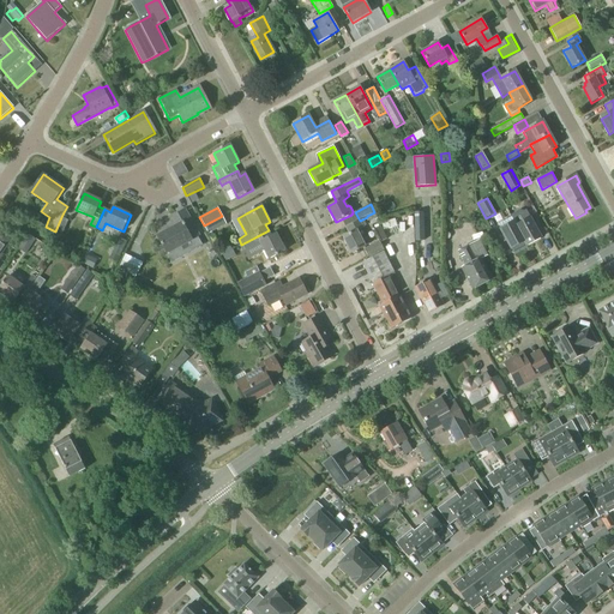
[(167,254),(193,240),(192,240),(200,235),(186,210),(172,217),(175,227),(157,236),(167,254)]
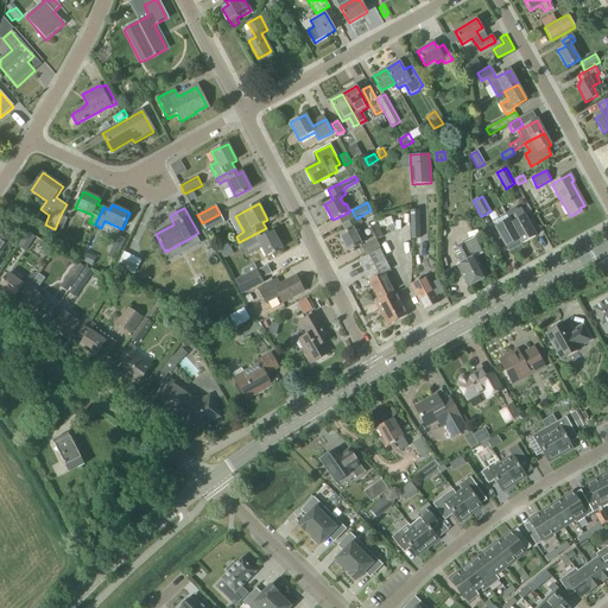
[(511,225),(521,245),(536,236),(520,209),(519,210),(514,208),(506,214),(508,220),(512,225),(511,225)]
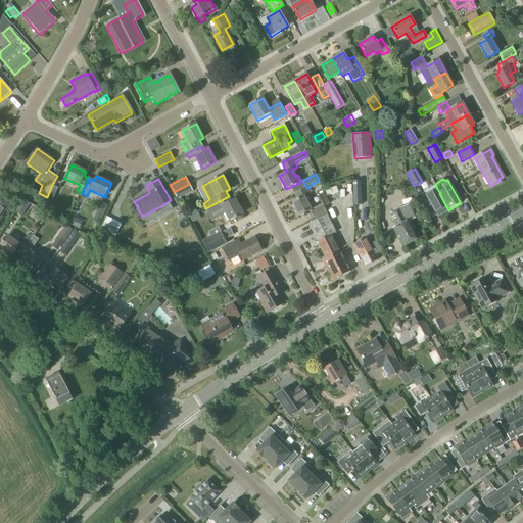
[(319,181),(313,184),(313,185),(316,189),(317,192),(323,189),(321,186),(319,181)]
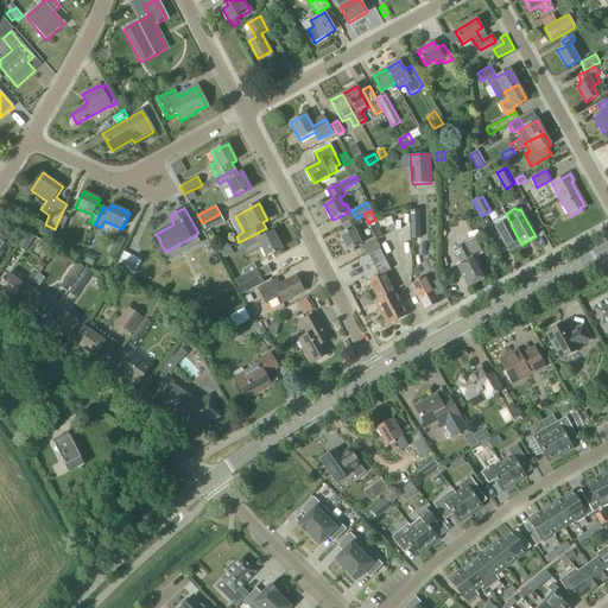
[(207,232),(225,222),(220,214),(202,223),(207,232)]
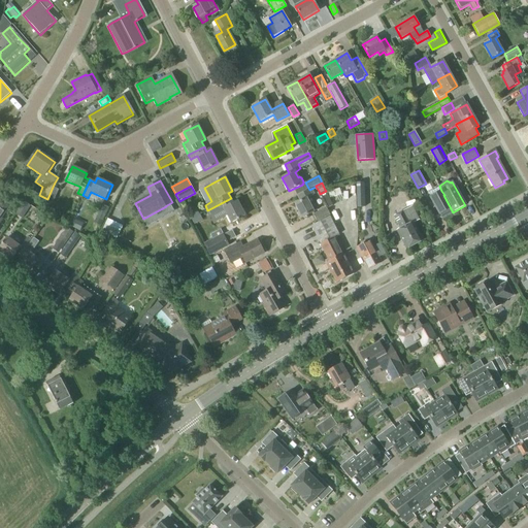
[(59,190),(53,187),(47,199),(46,201),(53,204),(59,190)]
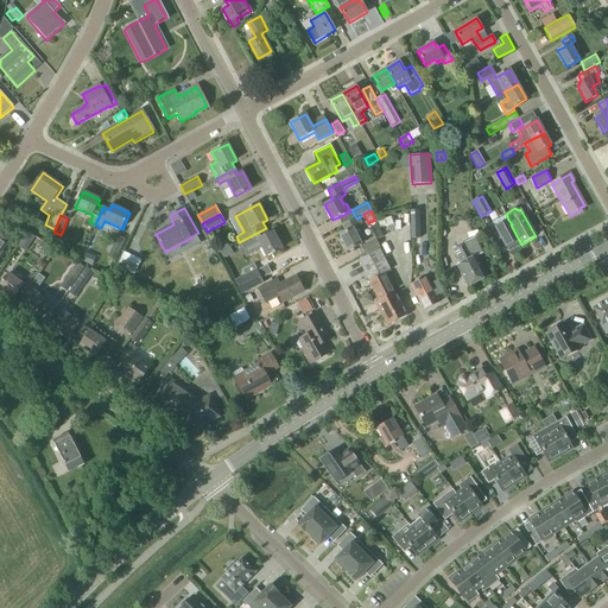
[(348,251),(366,241),(358,226),(359,226),(355,219),(343,226),(346,232),(340,235),(348,251)]
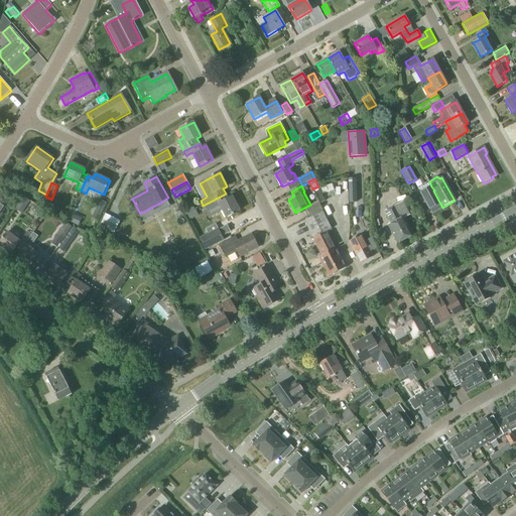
[(433,190),(434,190),(431,186),(420,192),(431,213),(442,208),(433,190)]
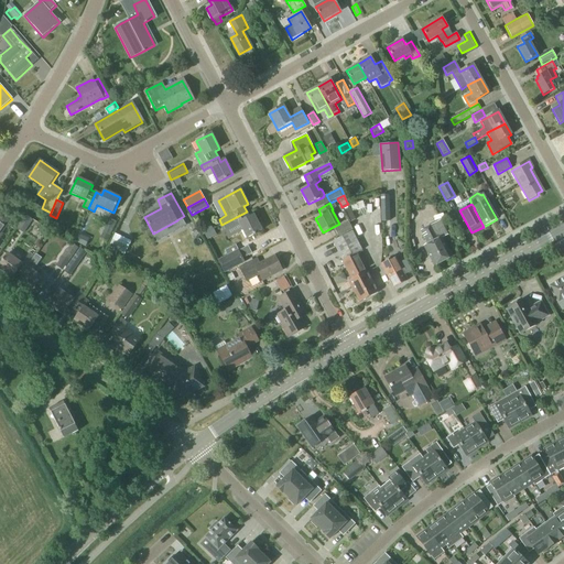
[(353,217),(358,215),(354,205),(348,207),(353,217)]
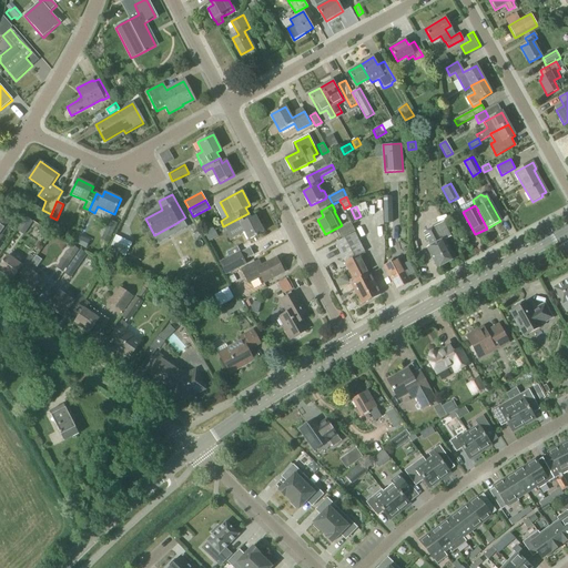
[(249,213),(223,226),(226,232),(235,227),(241,224),(249,240),(264,232),(255,216),(251,219),(249,213)]
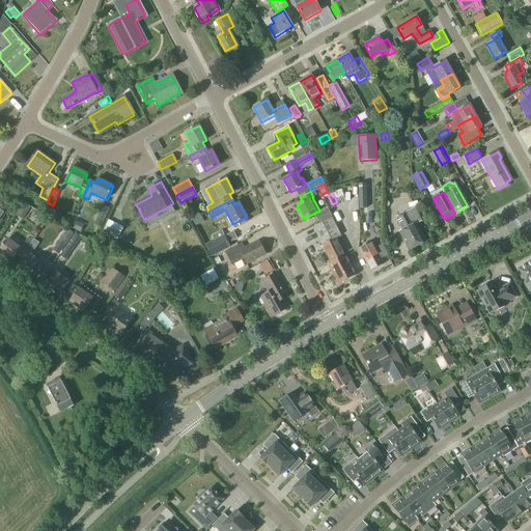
[(0,221),(8,208),(0,202),(0,221)]
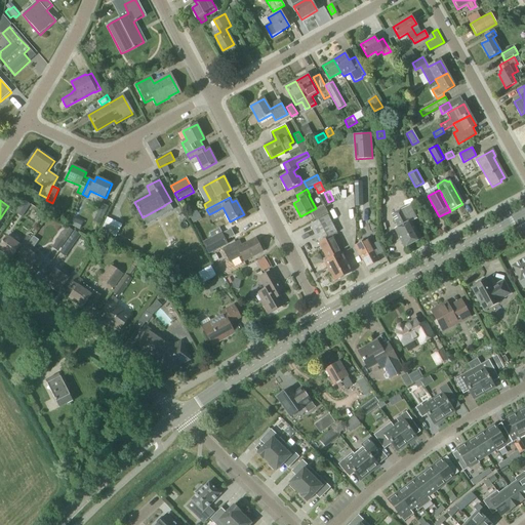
[(22,217),(31,205),(24,201),(15,213),(22,217)]
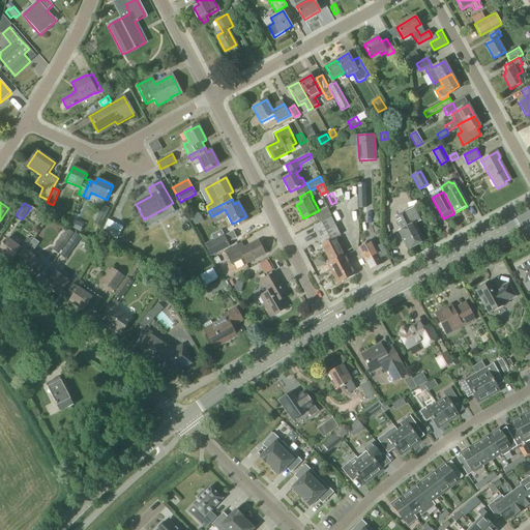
[(347,203),(335,205),(340,223),(345,221),(345,219),(351,218),(347,203)]
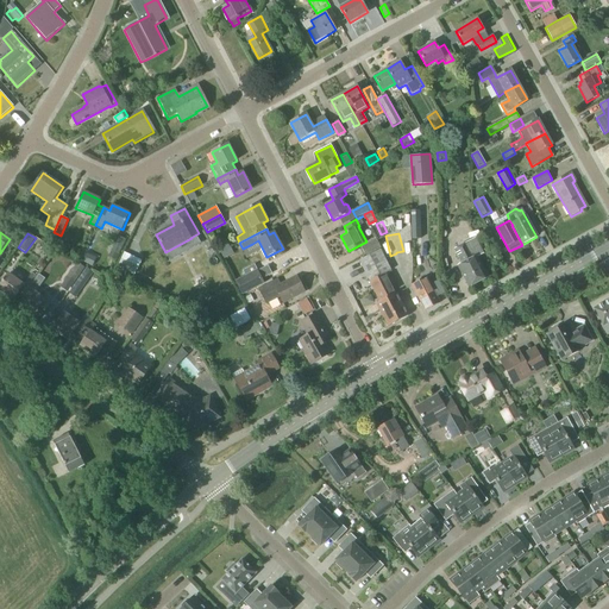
[(120,253),(127,240),(120,237),(113,250),(120,253)]
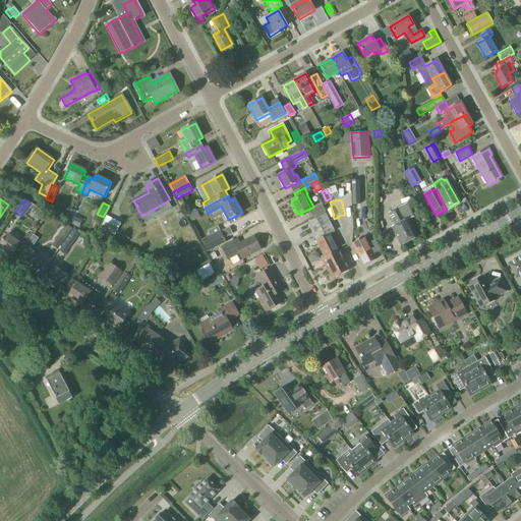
[(401,245),(417,237),(408,221),(414,217),(407,204),(399,208),(389,214),(396,226),(392,228),(401,245)]
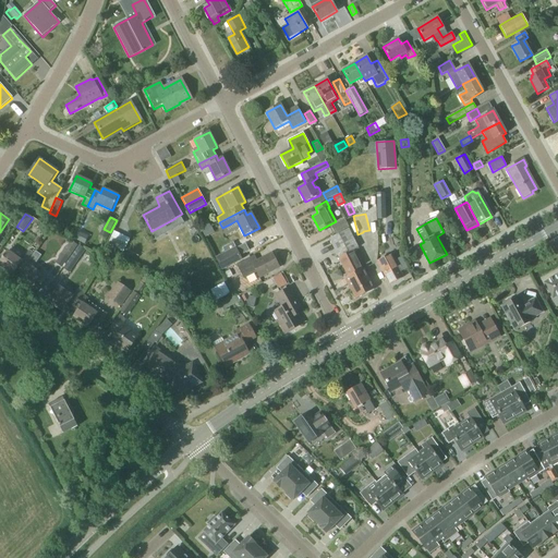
[(336,234),(349,228),(344,219),(331,227),(336,234)]
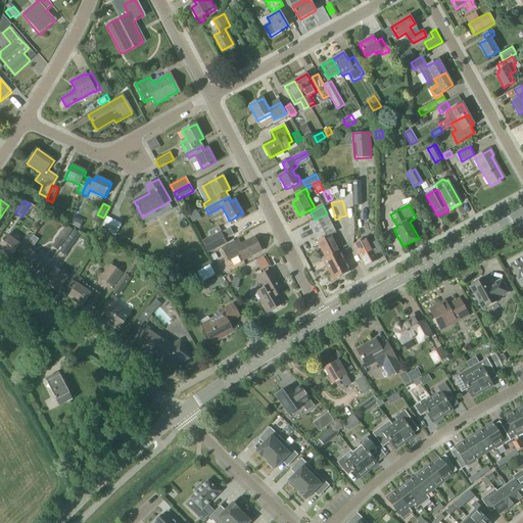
[(192,225),(198,222),(195,215),(189,218),(192,225)]
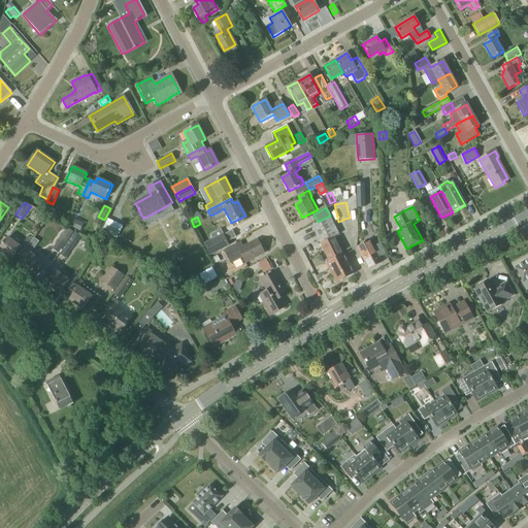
[(343,255),(334,237),(339,235),(330,217),(311,226),(330,262),(327,263),(337,283),(355,273),(344,254),(343,255)]
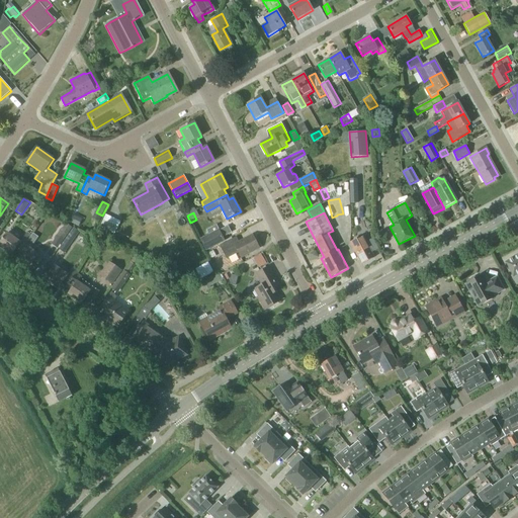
[(251,219),(235,228),(237,233),(254,224),(251,219)]
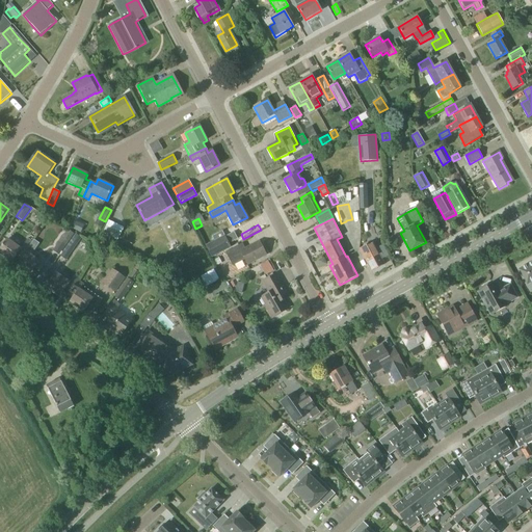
[(59,256),(65,247),(74,234),(68,230),(53,251),(59,256)]
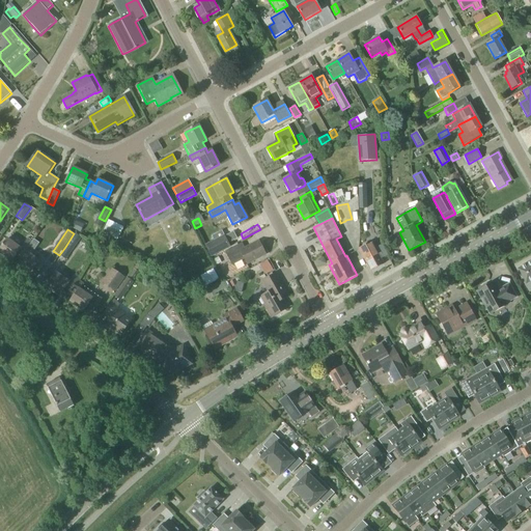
[(212,257),(230,248),(224,236),(206,247),(212,257)]
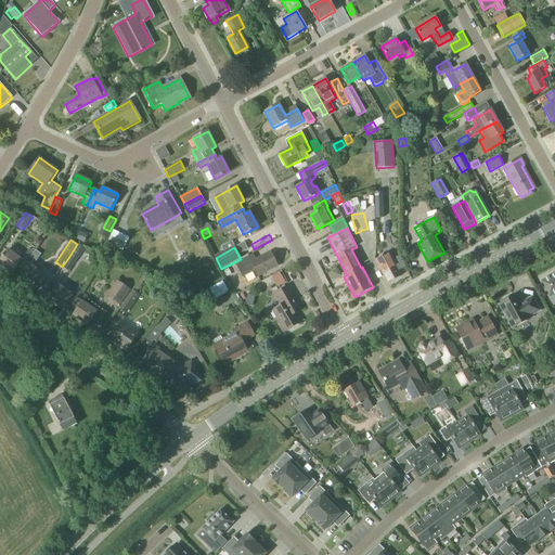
[(22,272),(35,253),(29,248),(26,254),(23,259),(8,249),(0,260),(0,262),(13,273),(16,269),(22,272)]
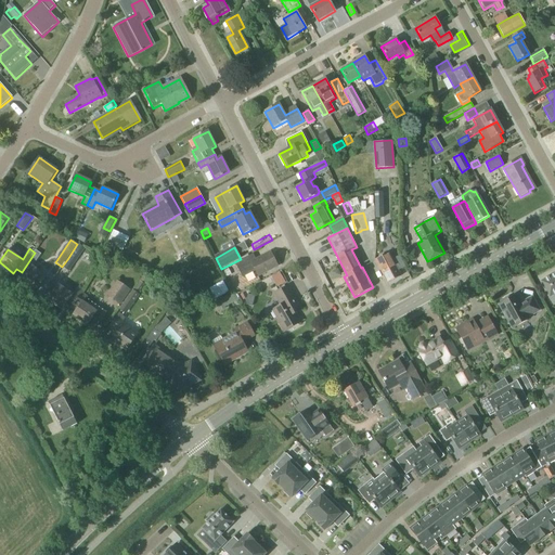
[(69,272),(82,254),(76,248),(63,268),(69,272)]
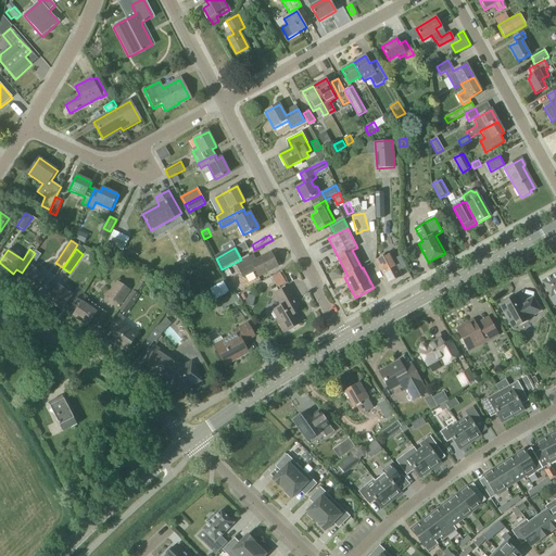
[(36,261),(39,256),(35,253),(22,273),(26,276),(23,280),(38,290),(47,277),(33,267),(36,261)]
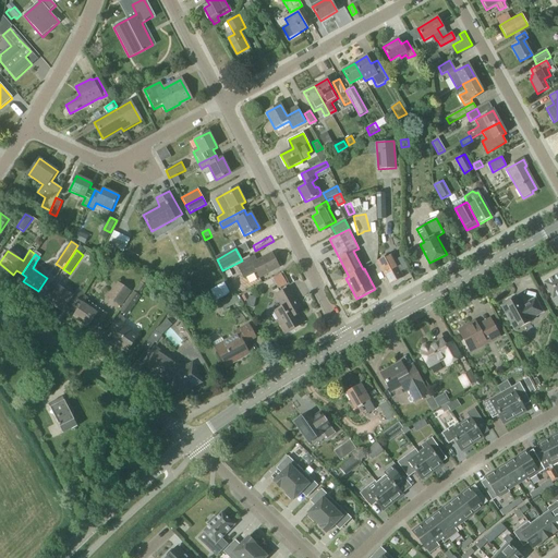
[(274,256),(273,254),(257,262),(254,255),(237,265),(244,279),(257,273),(259,278),(280,267),(278,265),(280,263),(276,256),(274,256)]
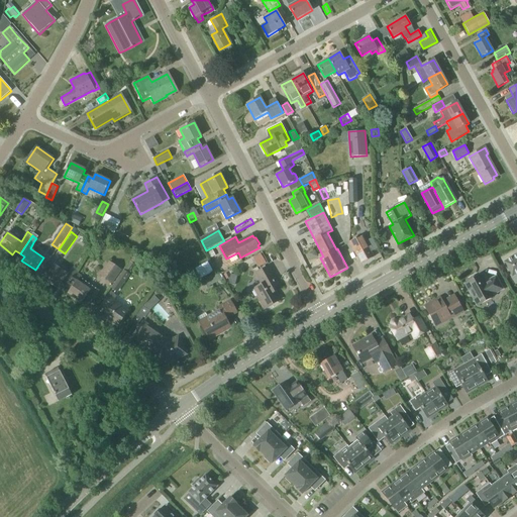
[(360,264),(374,256),(365,241),(362,235),(349,242),(352,247),(360,264)]
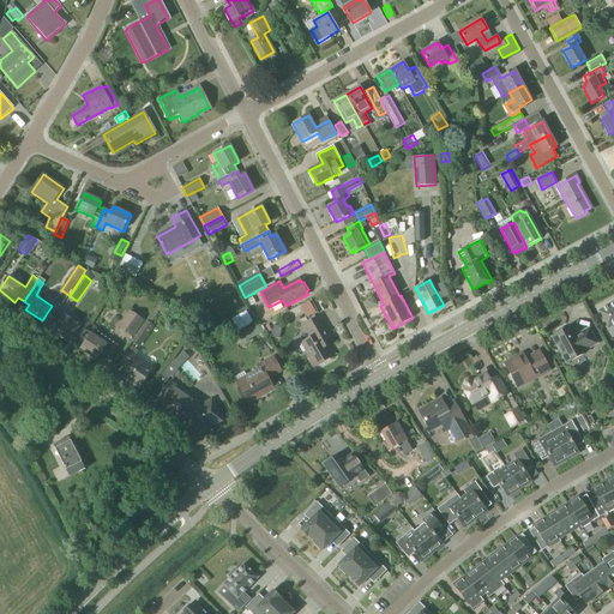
[(444,280),(437,282),(443,298),(450,295),(444,280)]
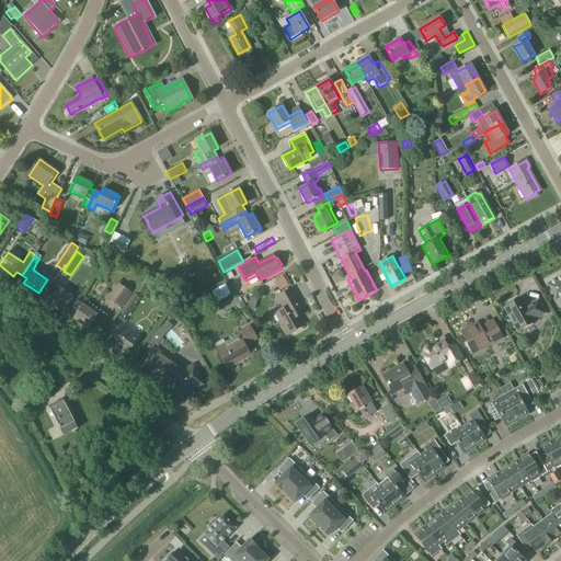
[(279,290),(288,285),(283,275),(274,281),(279,290)]
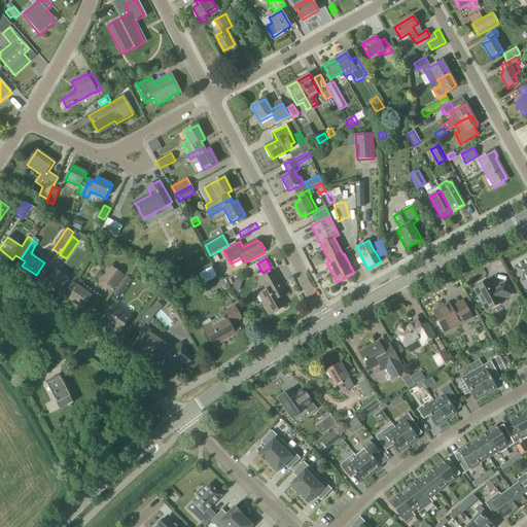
[(526,259),(514,268),(522,282),(526,289),(526,259)]
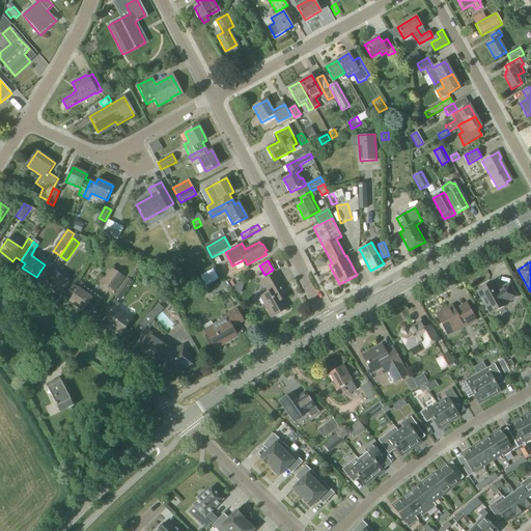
[(120,301),(134,282),(132,281),(139,272),(138,272),(141,267),(137,263),(127,277),(114,297),(120,301)]
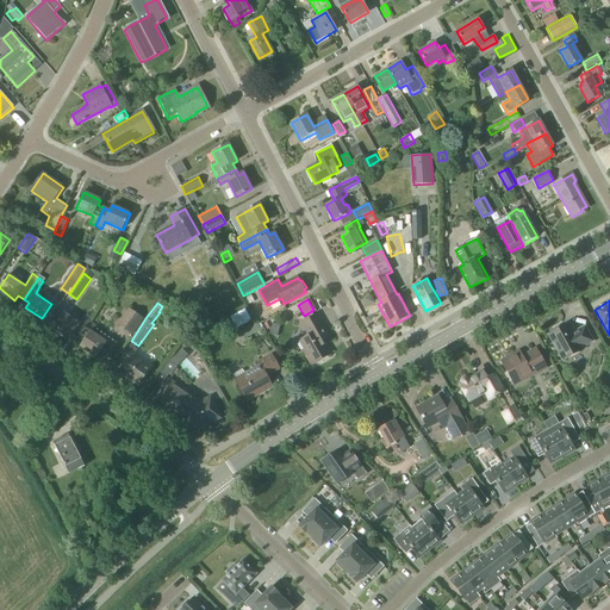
[(126,331),(137,315),(129,309),(117,324),(126,331)]
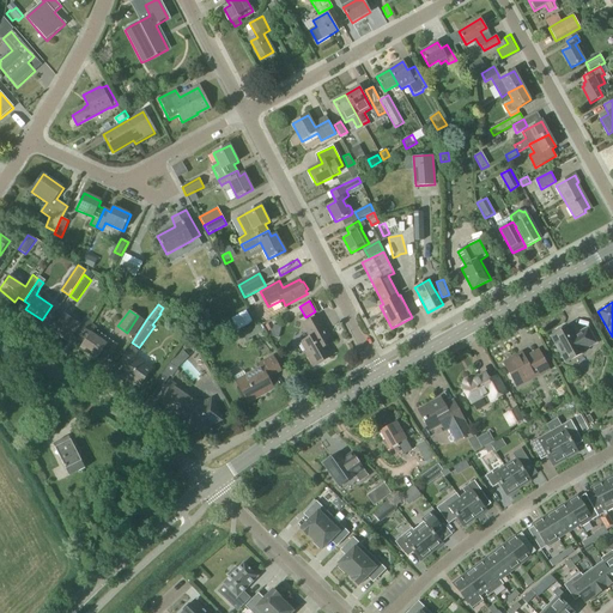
[(79,339),(91,323),(86,320),(82,326),(66,315),(55,329),(71,340),(74,335),(79,339)]
